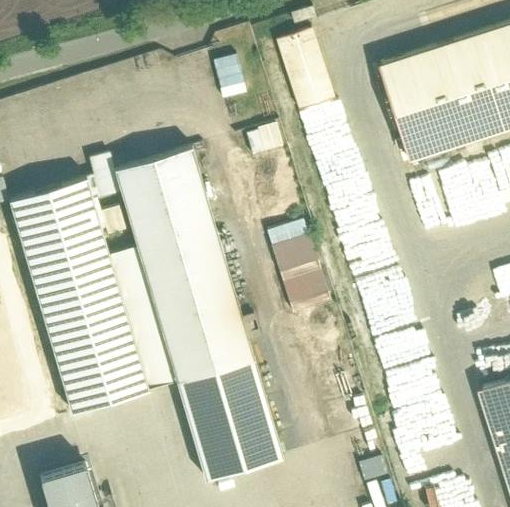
[(509,23),(363,74),(396,168),(509,128),(509,23)]
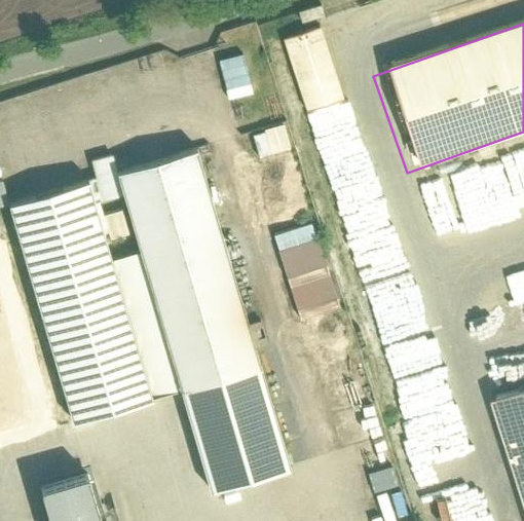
[(284,38),(302,111),(342,101),(324,28),(284,38)]
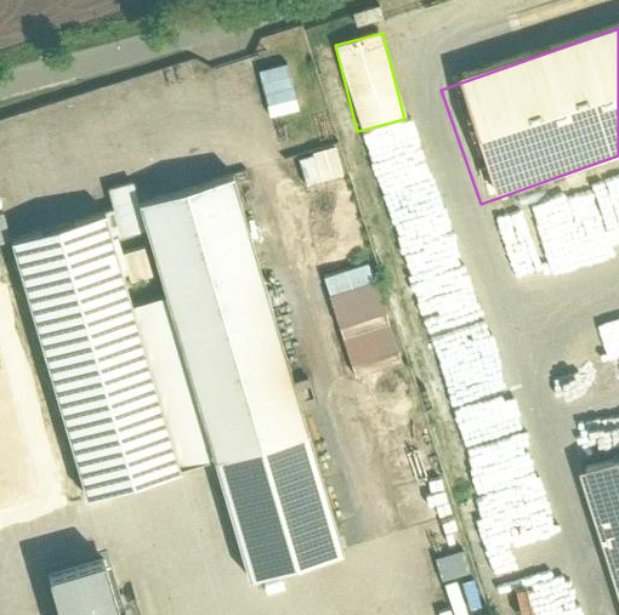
[(268,120),(301,112),(289,64),(256,73),(268,120)]
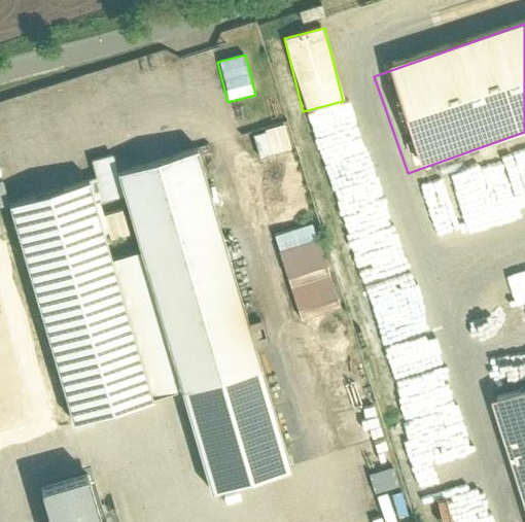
[(352,105),(338,110),(343,124),(356,118),(352,105)]
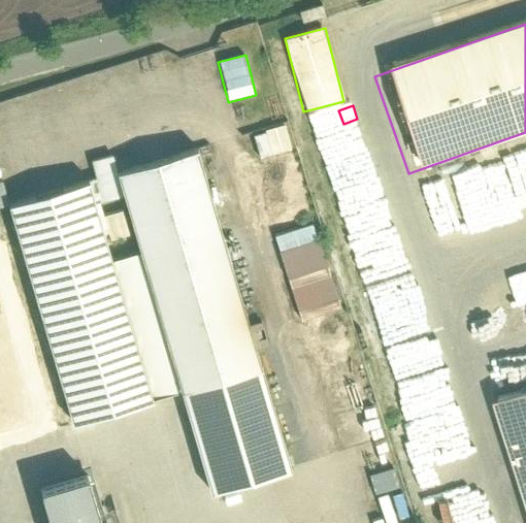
[(270,156),(294,150),(287,124),(263,131),(270,156)]
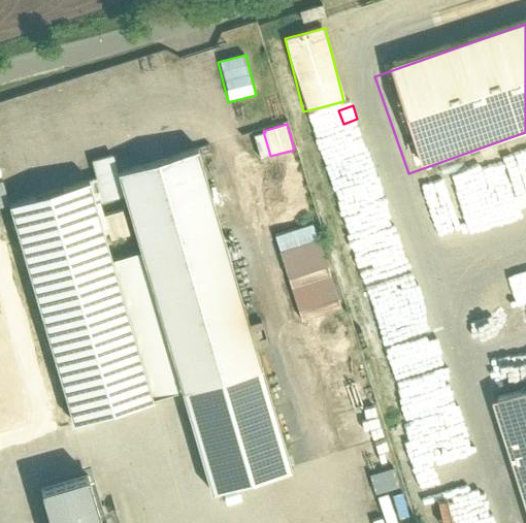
[(197,146),(114,170),(139,255),(112,262),(154,400),(182,392),(212,496),(293,472),(197,146)]
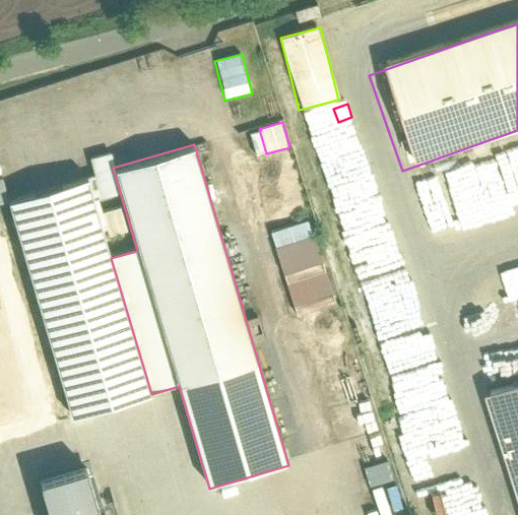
[(87,178),(7,201),(72,417),(151,394),(111,258),(87,178)]
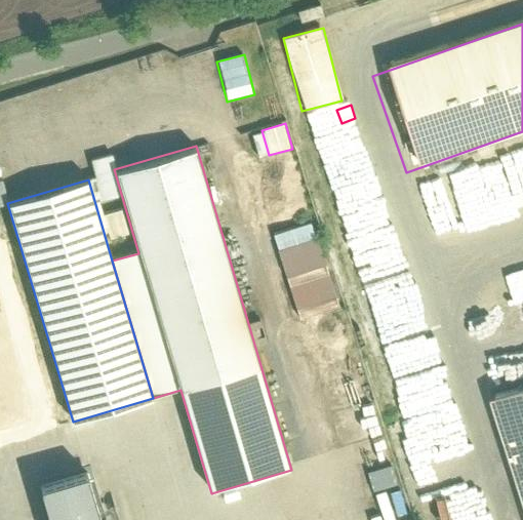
[(312,224),(272,236),(298,322),(338,309),(312,224)]
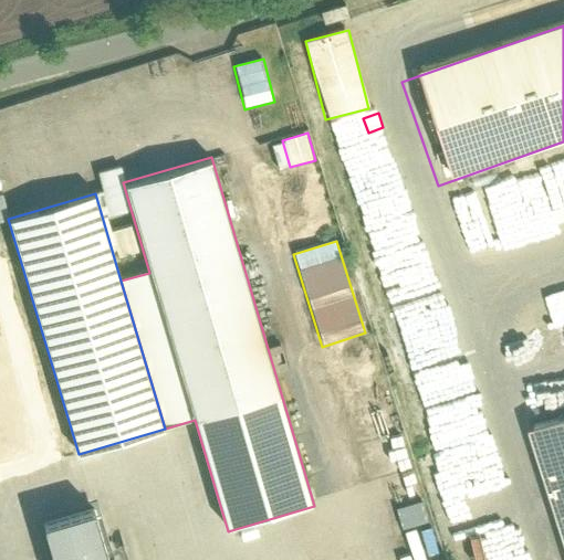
[(563,415),(530,426),(563,534),(563,415)]
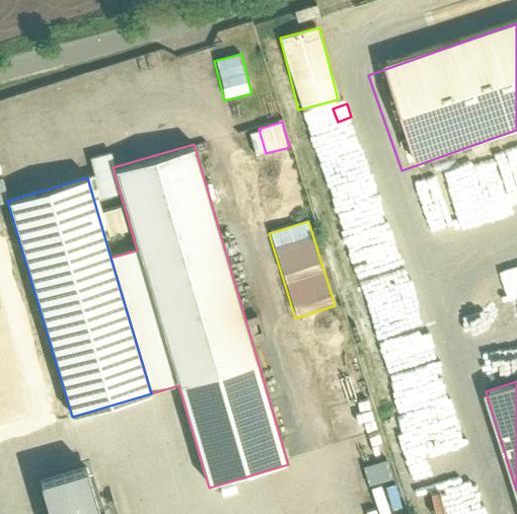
[(97,513),(83,465),(39,479),(49,513),(97,513)]
